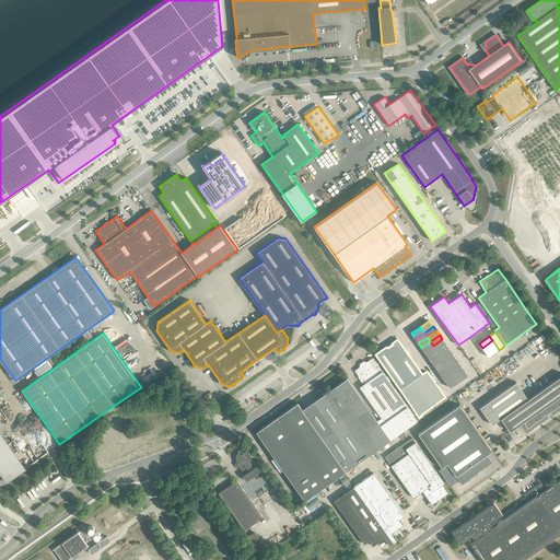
[(442,339),(433,346),(436,350),(445,343),(442,339)]
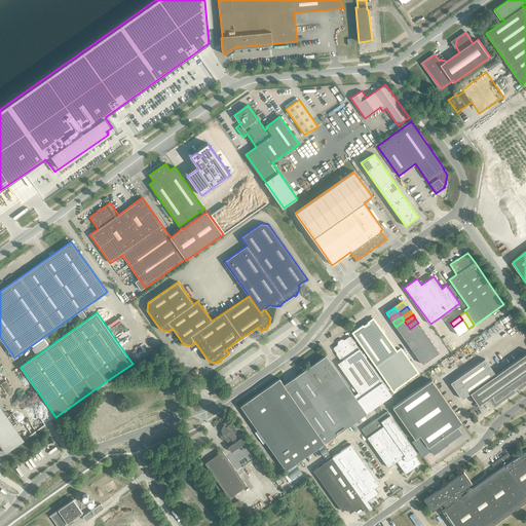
[(453,327),(456,331),(465,324),(462,320),(453,327)]
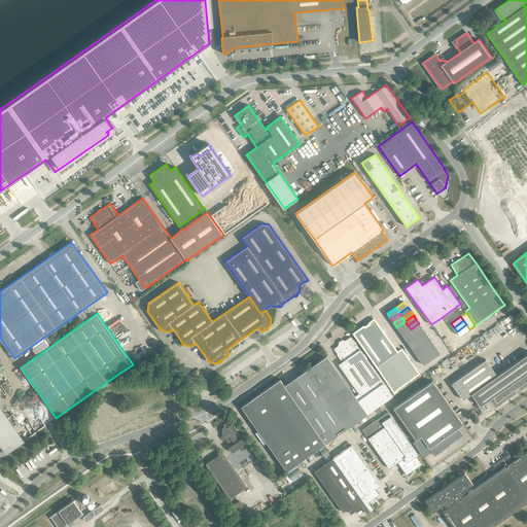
[(405,321),(396,327),(399,331),(408,325),(405,321)]
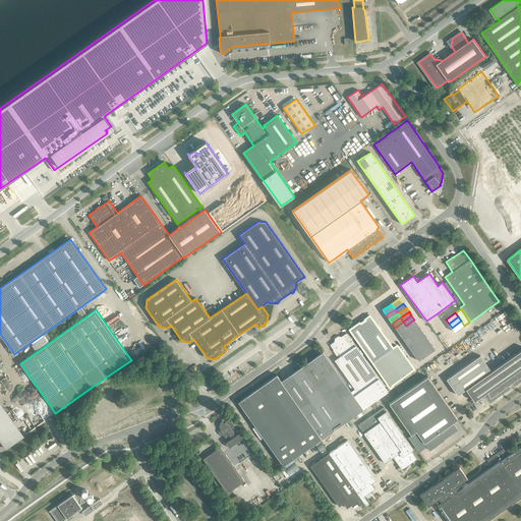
[(414,320),(406,326),(409,330),(417,324),(414,320)]
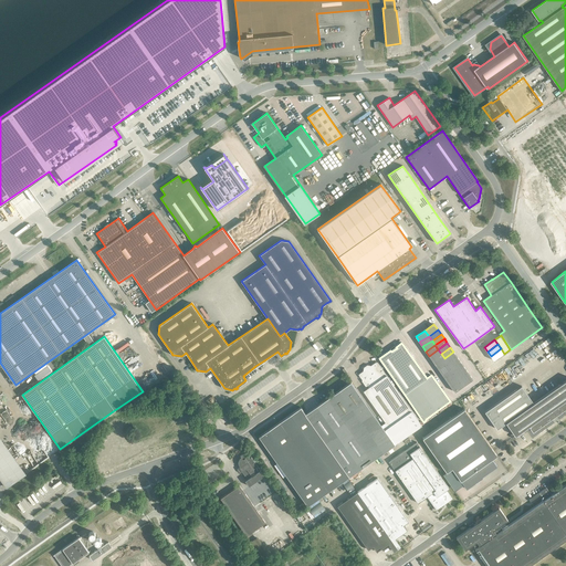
[(504,354),(501,348),(491,356),(494,360),(504,354)]
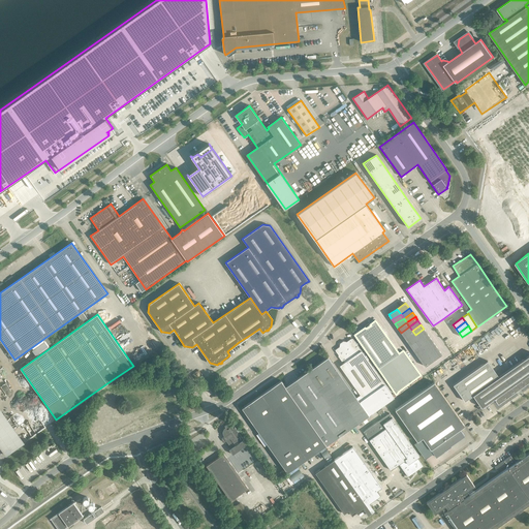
[(409,327),(401,333),(404,337),(412,331),(409,327)]
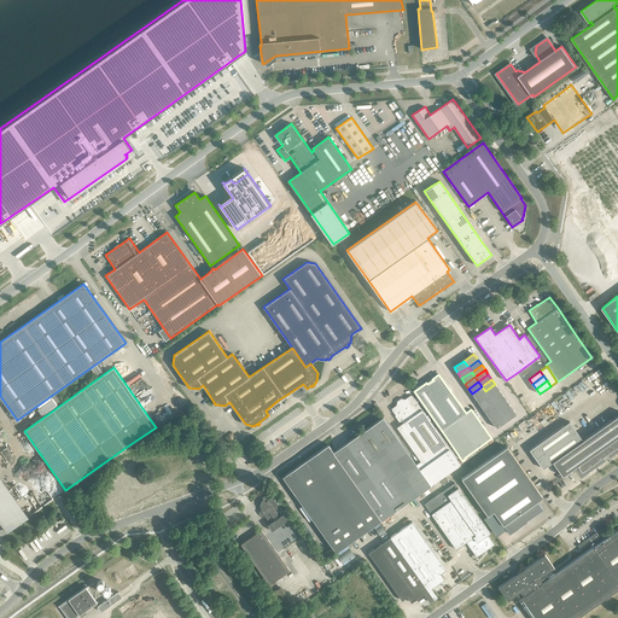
[(495,384),(485,391),(489,396),(499,389),(495,384)]
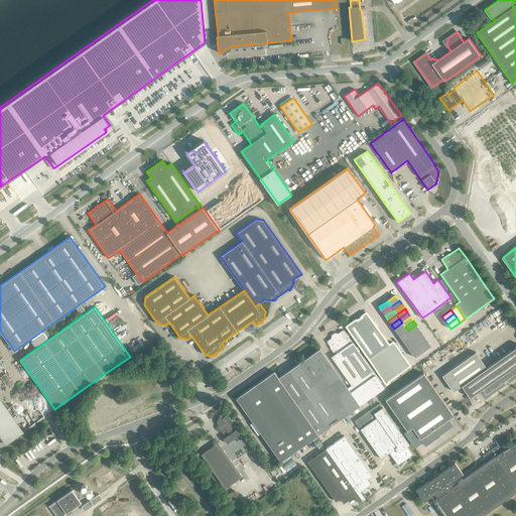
[(402,323),(394,329),(397,333),(405,327),(402,323)]
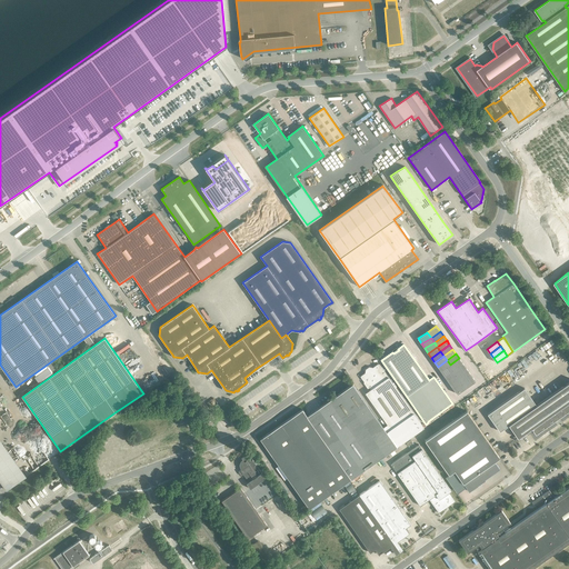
[(459,358),(450,365),(453,369),(462,362),(459,358)]
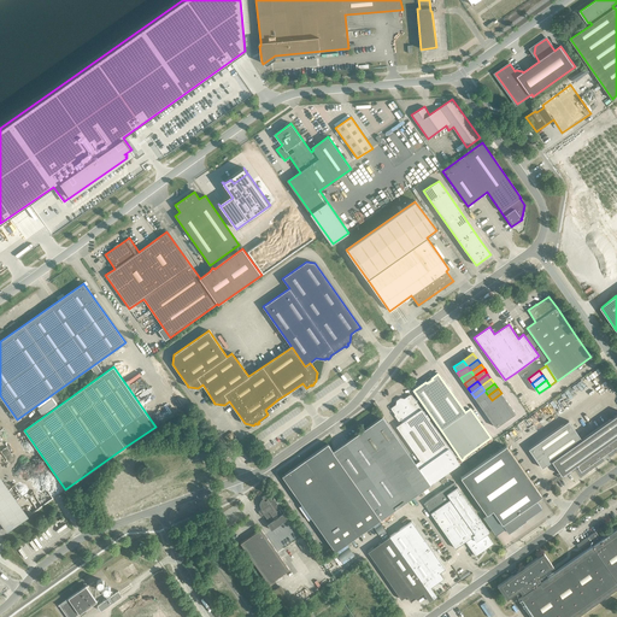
[(485,391),(475,398),(479,403),(488,395),(485,391)]
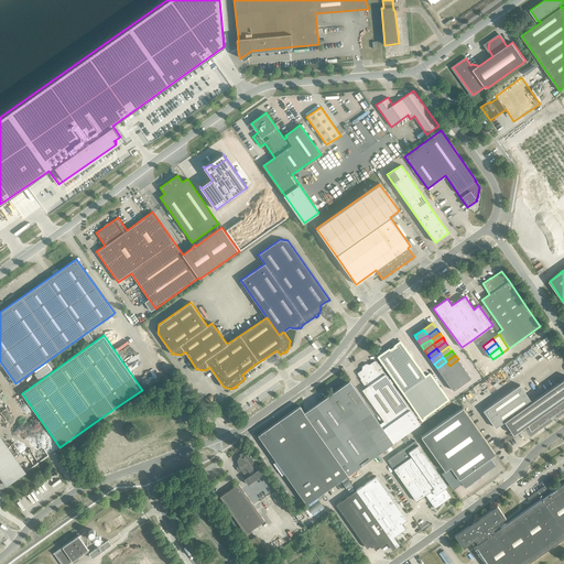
[(458,359),(449,366),(453,370),(462,365),(458,359)]
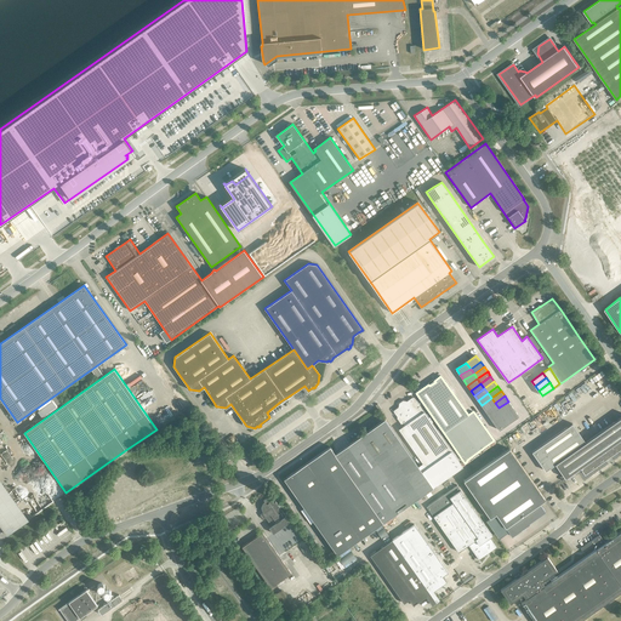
[(422,463),(419,466),(433,488),(463,467),(414,398),(412,397),(408,402),(405,400),(399,405),(399,408),(394,410),(394,411),(398,416),(397,419),(402,425),(403,423),(404,423),(405,425),(399,429),(422,463)]
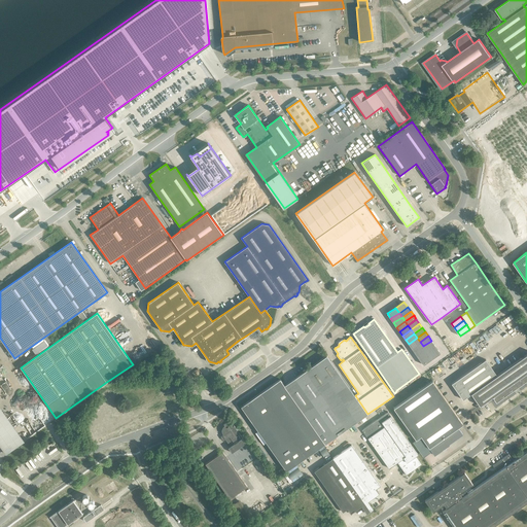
[(417,338),(409,344),(412,348),(420,342),(417,338)]
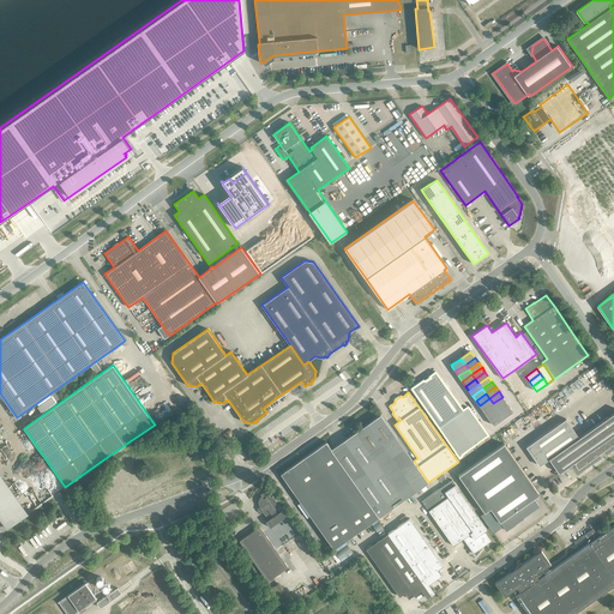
[(503,397),(493,403),(497,408),(506,402),(503,397)]
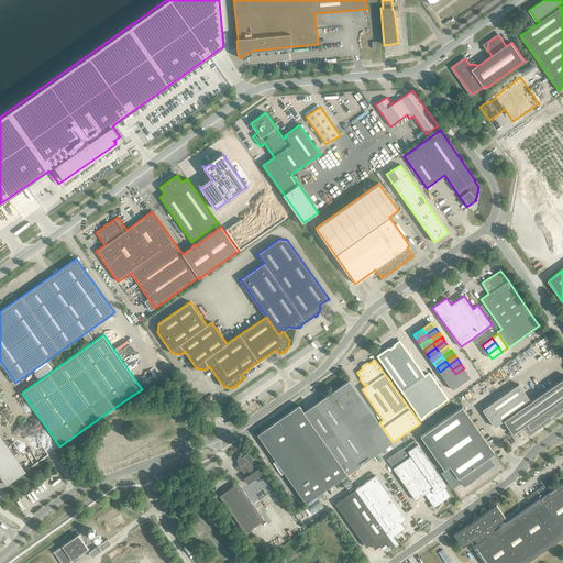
[(449,365),(440,372),(442,376),(452,370),(449,365)]
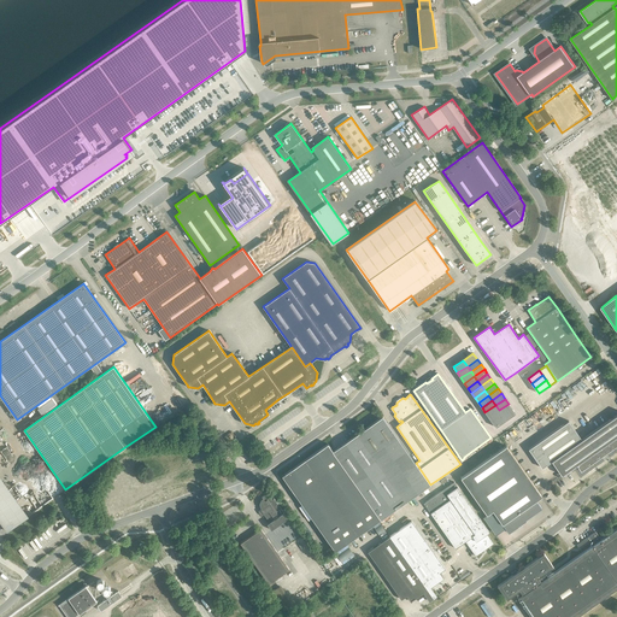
[(509,404),(499,410),(501,416),(512,409),(509,404)]
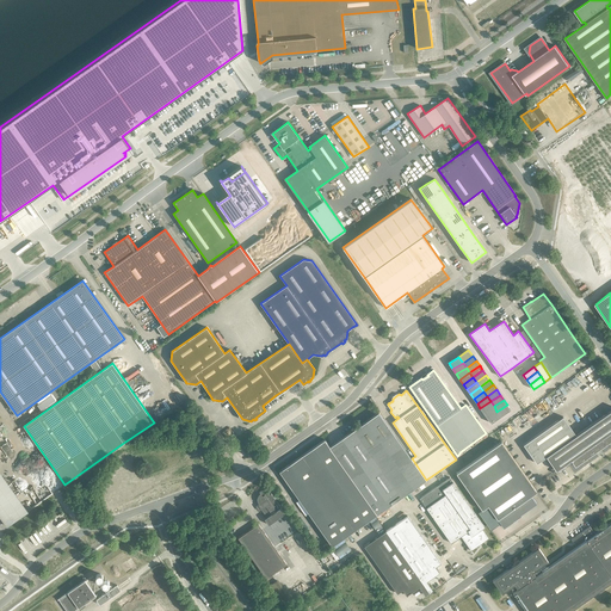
[(491,401),(480,408),(483,413),(494,406),(491,401)]
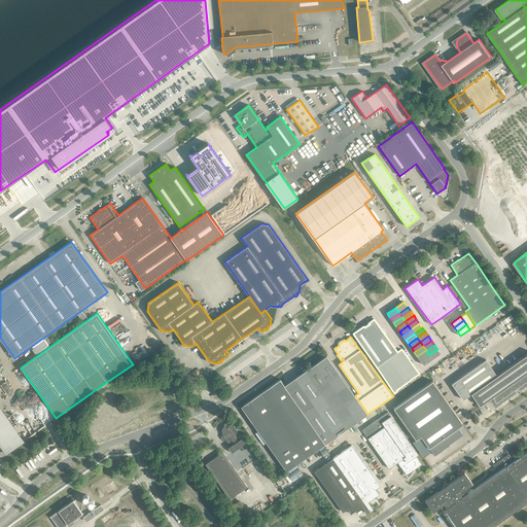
[(437,349),(428,355),(431,359),(441,353),(437,349)]
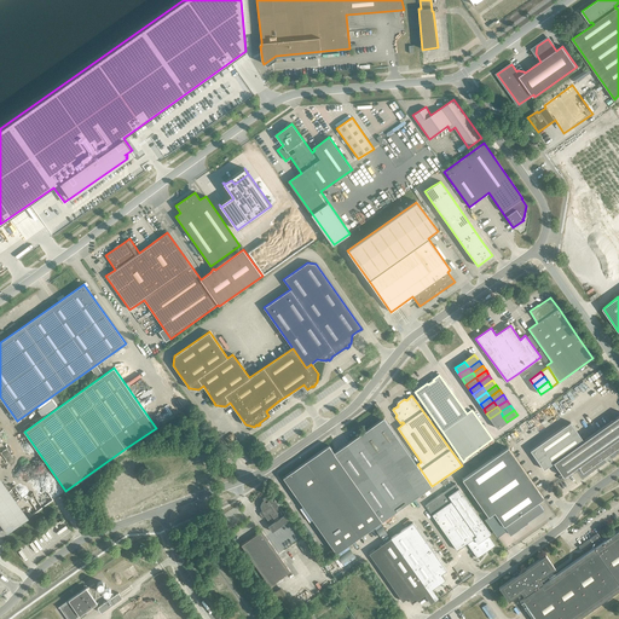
[(501,411),(490,418),(493,423),(503,417),(501,411)]
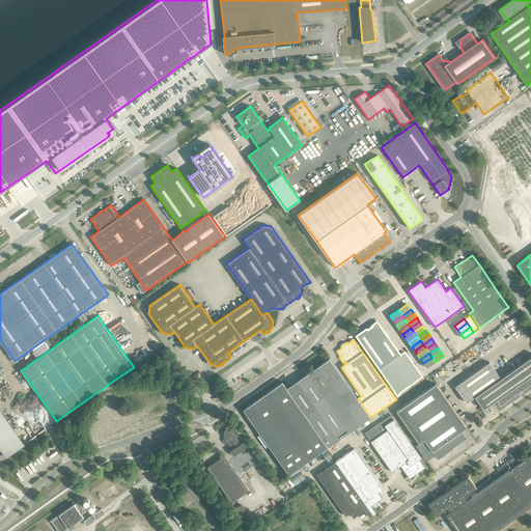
[(530,357),(501,379),(490,362),(455,387),(467,402),(473,398),(476,402),(477,400),(478,401),(480,404),(483,409),(484,408),(486,411),(492,407),(490,404),(496,400),(500,406),(518,393),(516,392),(521,390),(522,390),(530,383),(530,357)]
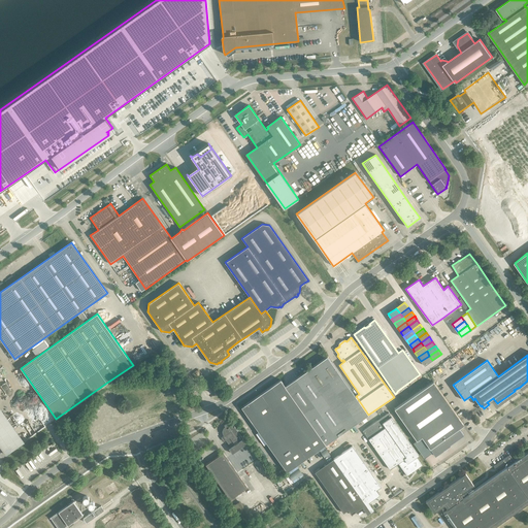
[(429,356),(421,361),(424,366),(432,360),(429,356)]
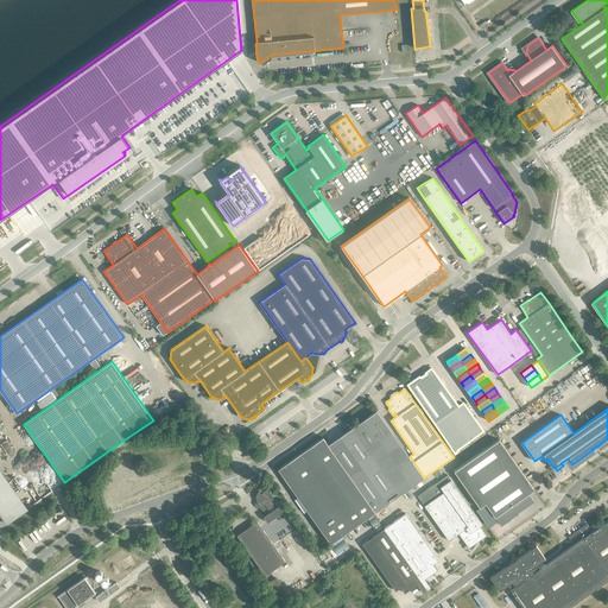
[(410,456),(377,411),(375,412),(328,444),(323,437),(278,469),(330,544),(375,512),(424,477),(410,456)]
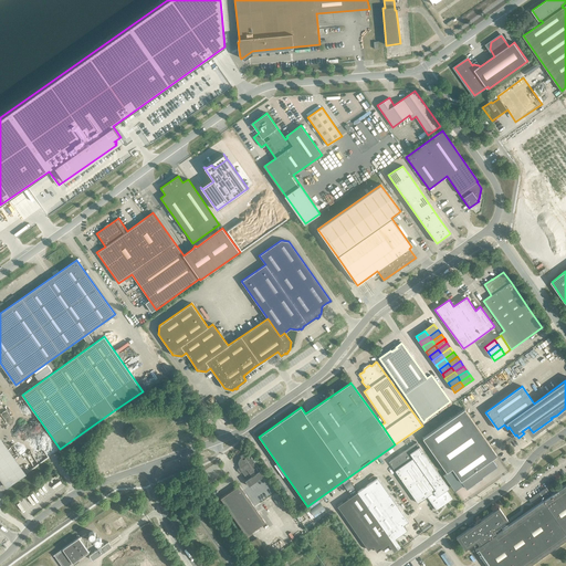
[(496,456),(498,456),(464,409),(423,438),(447,472),(447,471),(452,468),(467,489),(478,481),(478,480),(481,478),(481,479),(482,478),(482,477),(496,467),(491,458),(495,454),(496,456)]
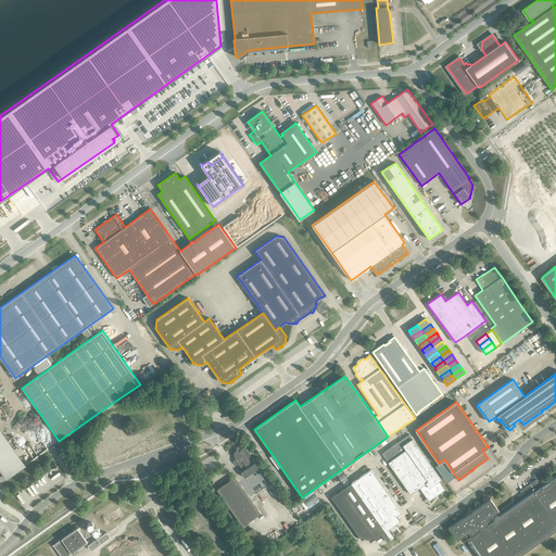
[(382,454),(389,463),(411,494),(419,488),(429,501),(436,496),(434,495),(437,493),(438,495),(444,490),(439,481),(441,479),(409,434),(382,454)]
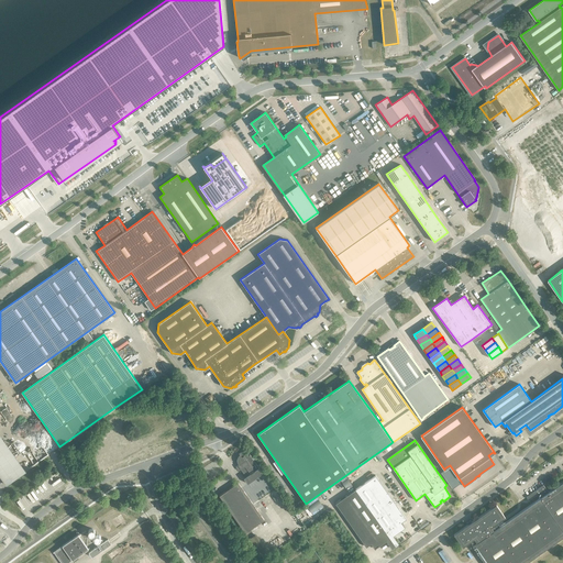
[(245,449),(239,453),(239,454),(238,454),(238,455),(236,455),(236,456),(235,457),(235,459),(235,460),(235,461),(235,462),(235,463),(235,464),(235,465),(236,465),(236,466),(235,466),(239,471),(241,470),(246,477),(244,478),(247,484),(263,473),(252,459),(251,459),(250,457),(251,456),(245,449)]
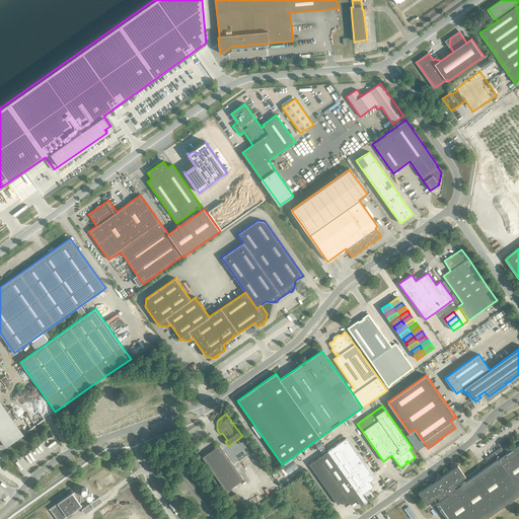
[(346,438),(327,451),(365,504),(368,502),(364,496),(365,494),(364,493),(373,487),(370,482),(374,478),(346,438)]
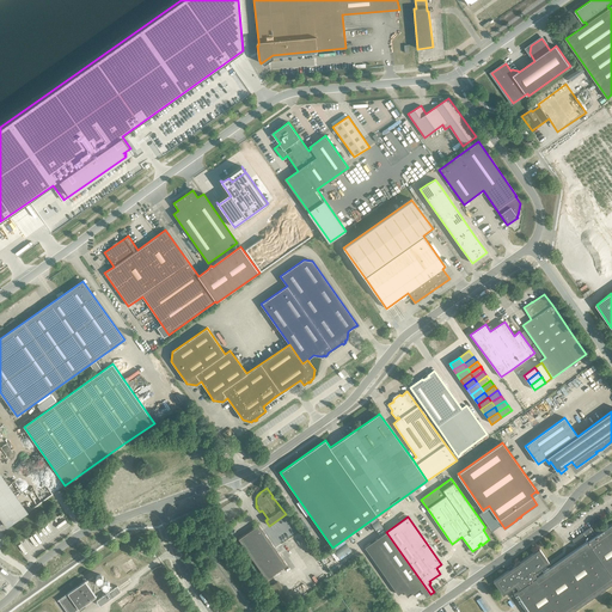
[(591,527),(573,540),(574,543),(583,536),(587,542),(543,573),(540,569),(549,562),(539,549),(494,581),(503,595),(512,589),(514,593),(526,611),(570,611),(611,583),(611,524),(597,536),(591,527)]
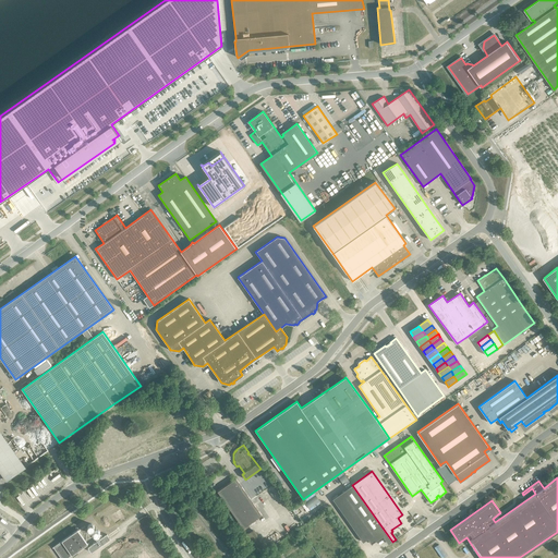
[(253,521),(256,519),(262,516),(235,478),(227,484),(228,485),(223,488),(222,487),(217,492),(243,529),(249,524),(253,521)]
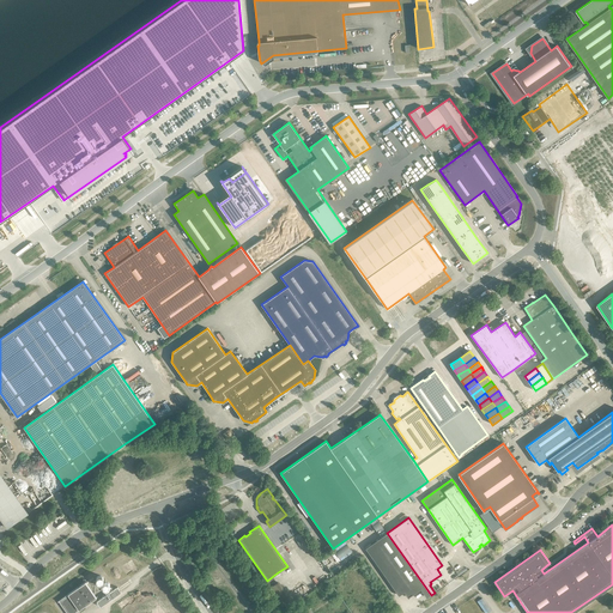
[(431,595),(387,533),(365,548),(399,595),(405,592),(408,598),(420,588),(428,598),(431,595)]
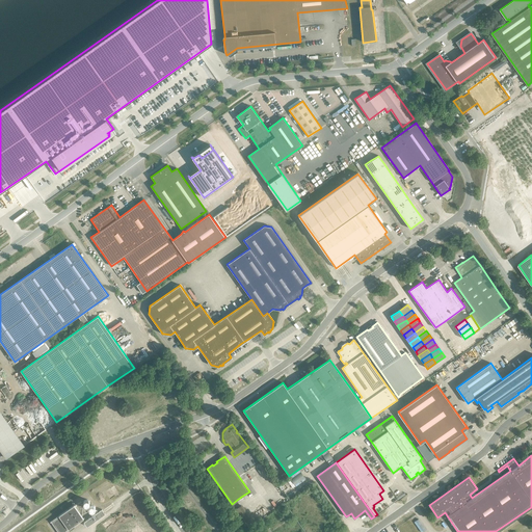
[(50,522),(51,522),(58,531),(63,531),(84,517),(83,517),(74,505),(75,504),(50,522)]
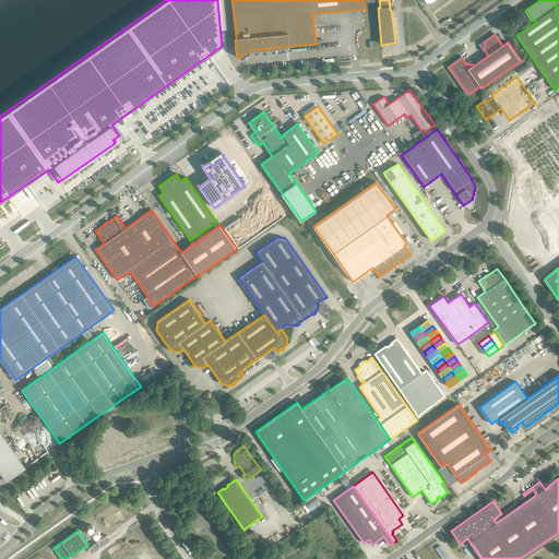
[(110,540),(107,535),(100,540),(103,544),(102,545),(98,542),(88,549),(92,554),(110,540)]
